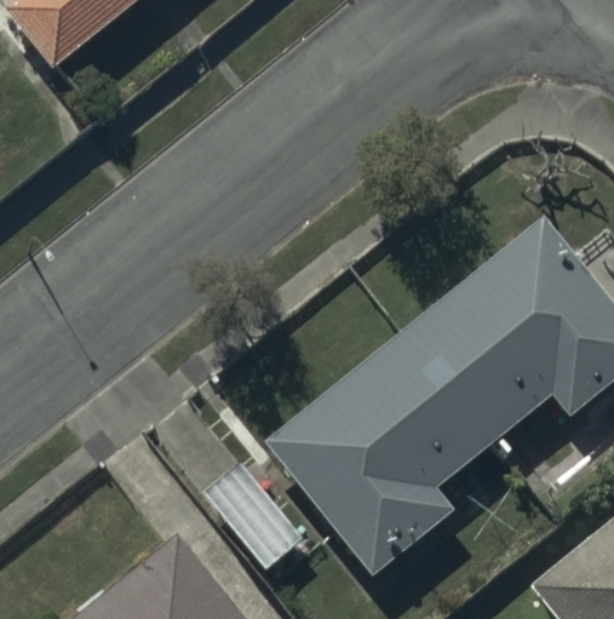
[(26,0),(6,16),(56,79),(154,0),(26,0)]
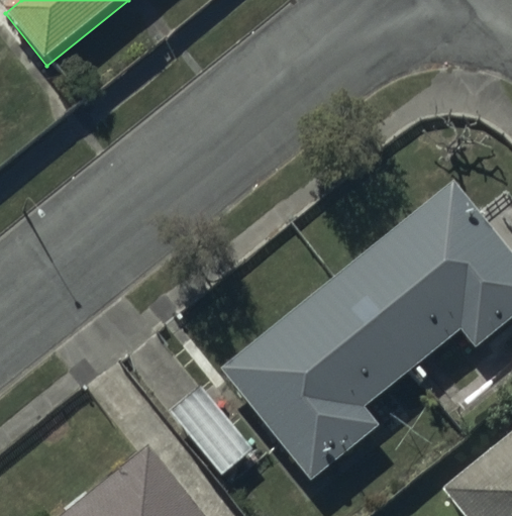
[(511,250),(453,178),(222,366),(312,476),(378,422),(362,403),(463,321),(479,340),(511,313),(511,250)]
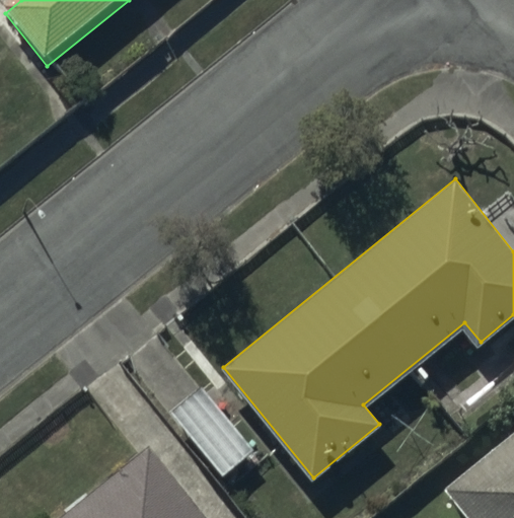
[(207,391),(174,418),(227,485),(260,459),(207,391)]
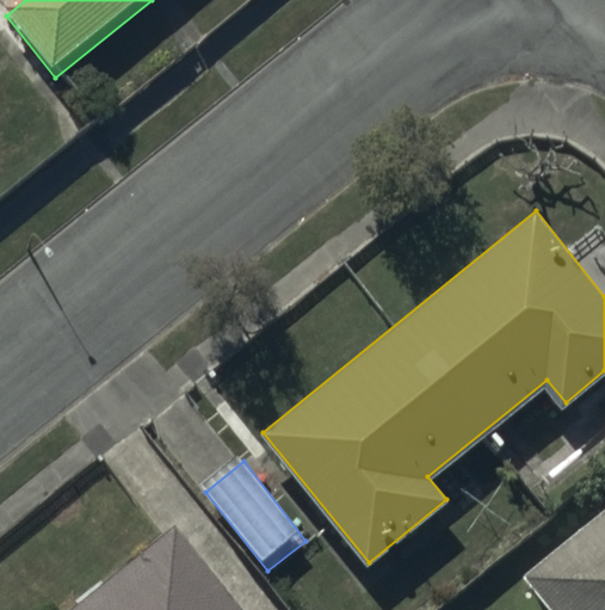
[(604,509),(523,572),(553,609),(604,609),(604,509)]
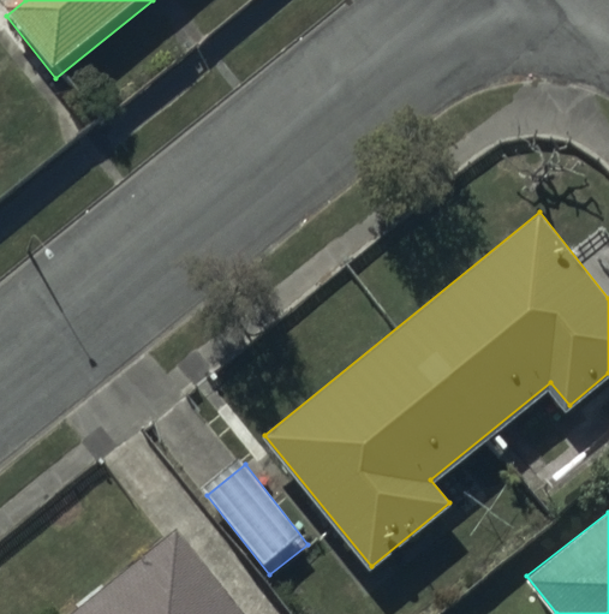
[(240,613),(178,531),(67,613),(240,613)]
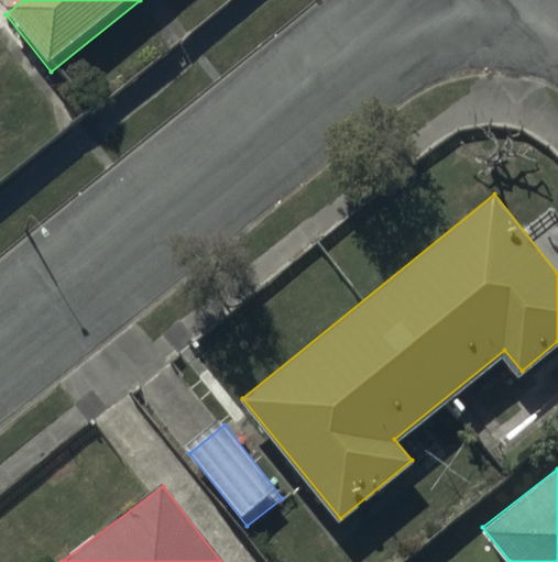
All buildings are outlined.
